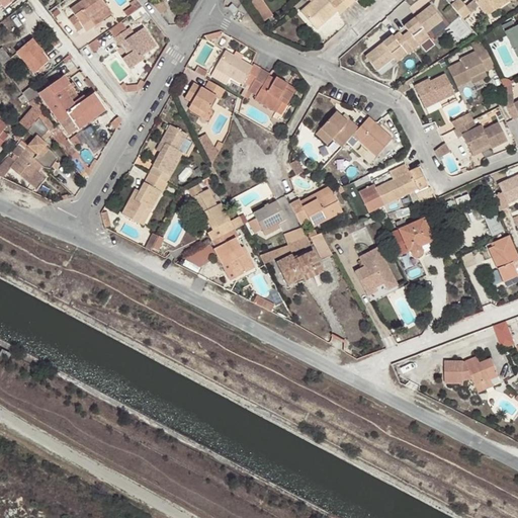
[(10,0),(0,0),(0,2),(4,8),(12,2),(10,0)]
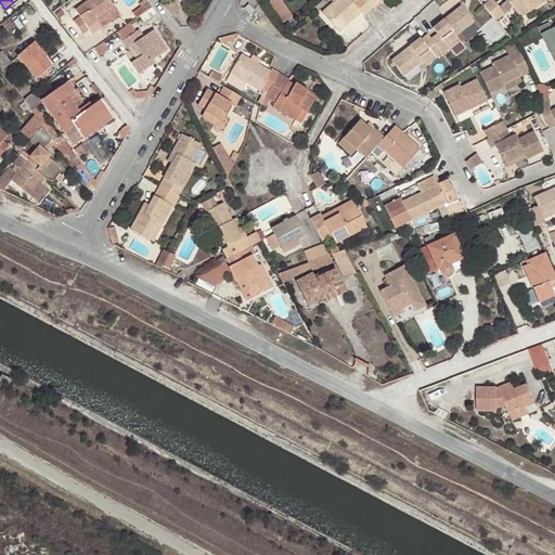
[(110,0),(89,0),(76,10),(80,16),(74,21),(84,34),(90,29),(89,27),(98,21),(100,24),(102,27),(120,13),(110,0)]
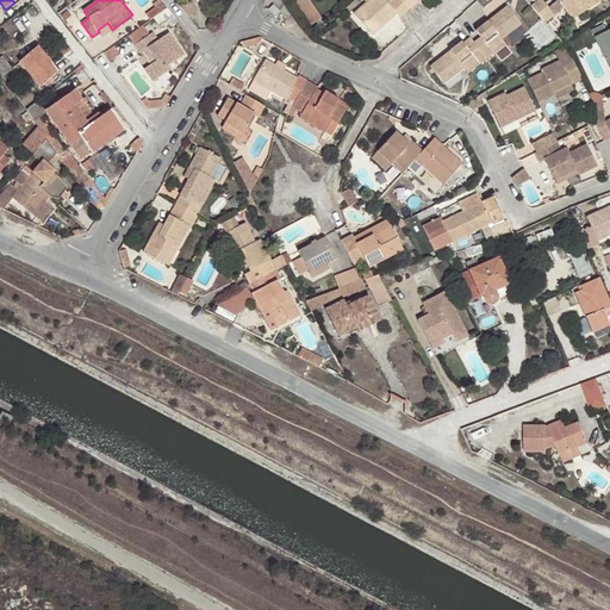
[(298,0),(293,4),(310,26),(319,19),(304,0),(298,0)]
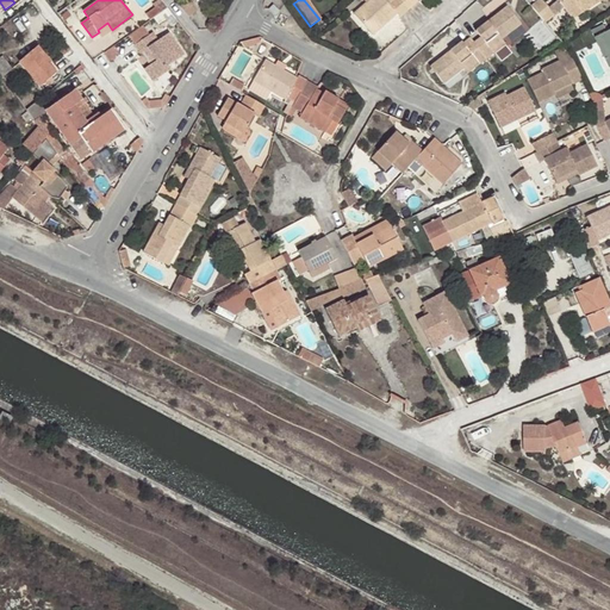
[(398,20),(408,12),(397,0),(393,0),(386,6),(383,2),(380,0),(369,0),(350,16),(369,37),(394,16),(398,20)]
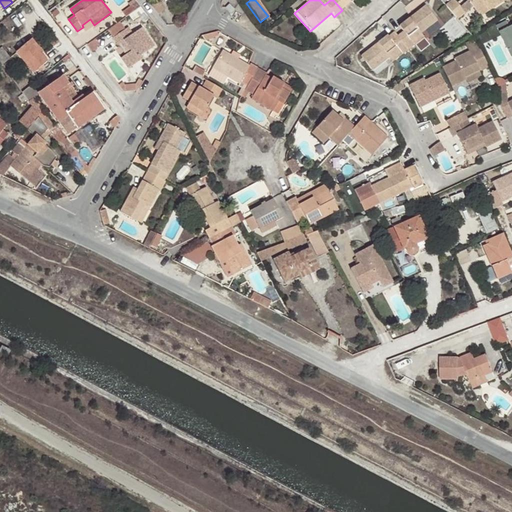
[(333,0),(342,10),(350,3),(347,0),(333,0)]
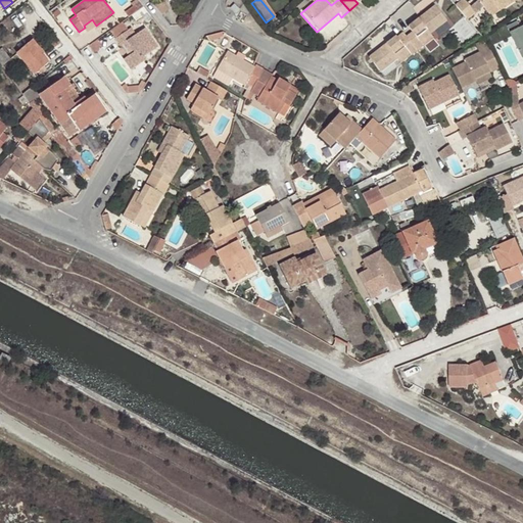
[(465,0),(461,0),(456,5),(467,17),(474,10),(465,0)]
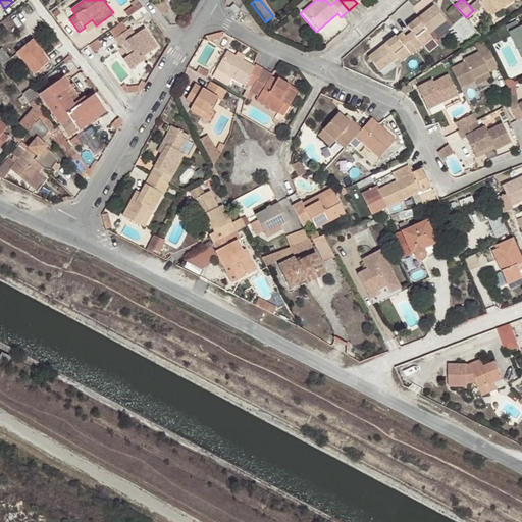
[(513,3),(511,0),(475,0),(487,19),(513,3)]
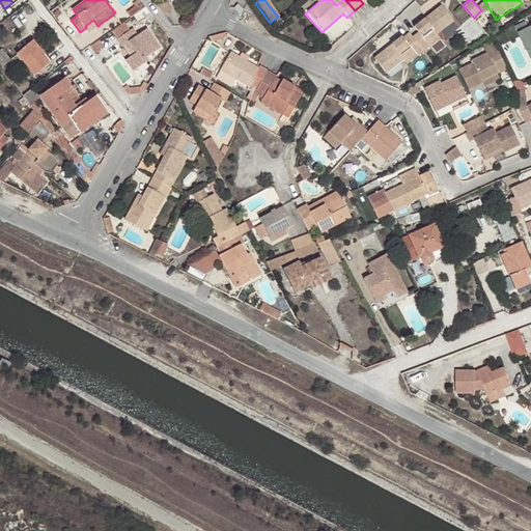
[(235,8),(240,15),(244,11),(239,5),(235,8)]
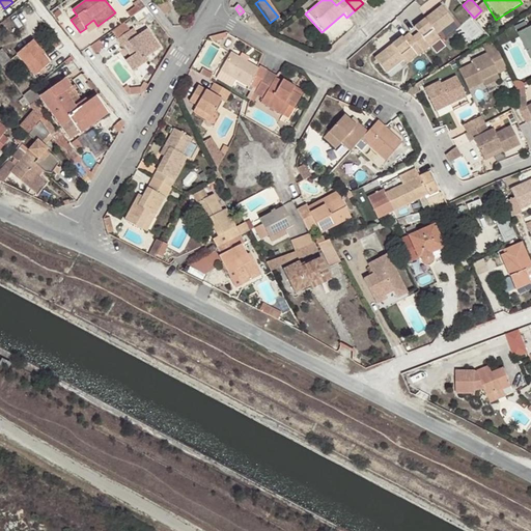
[(416,35),(410,39),(421,53),(428,48),(435,56),(444,48),(435,36),(451,24),(440,7),(412,29),(416,35)]
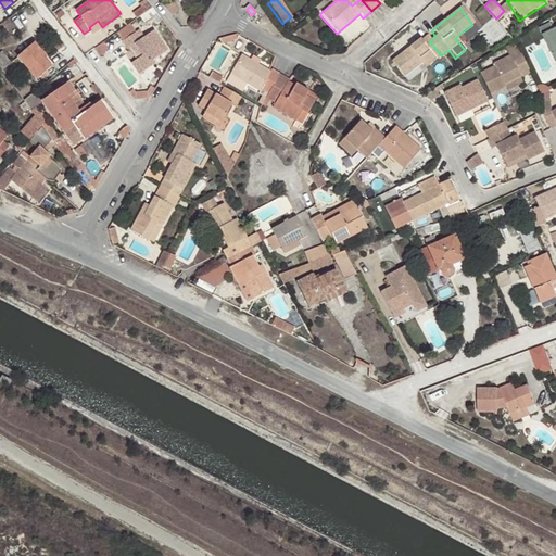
[(100,24),(98,21),(89,27),(90,29),(91,32),(100,24)]
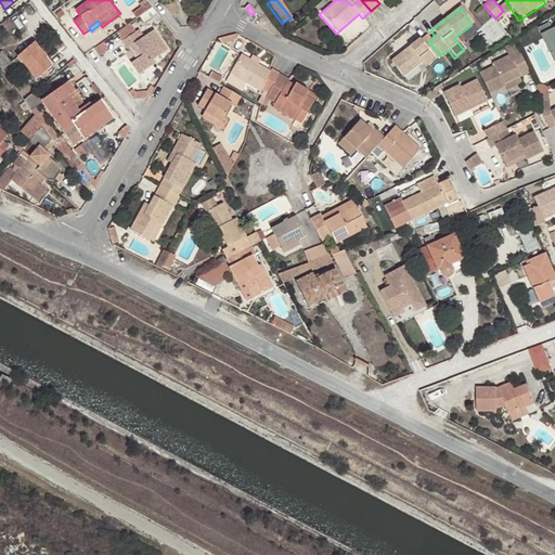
[(554,56),(554,28),(553,30),(550,24),(539,28),(553,59),(554,56)]
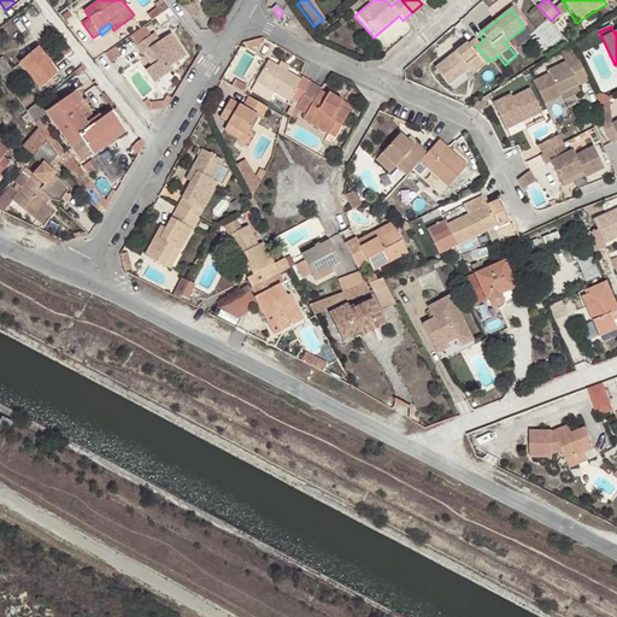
[(159,62),(152,66),(160,78),(174,70),(170,65),(188,54),(172,33),(162,40),(157,33),(137,46),(142,53),(150,48),(159,62)]
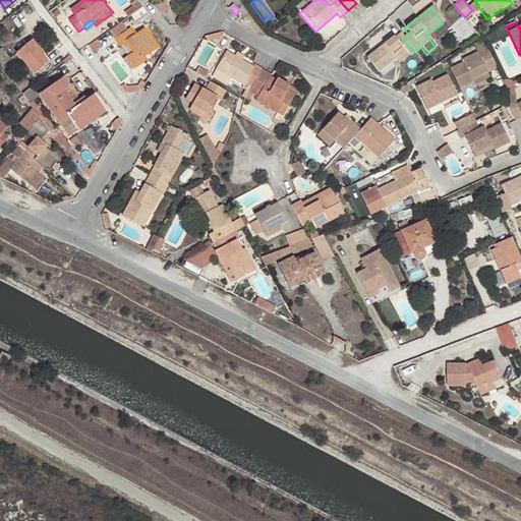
[(402,39),(399,35),(392,40),(391,39),(365,57),(378,72),(394,60),(404,52),(408,56),(413,52),(402,39)]
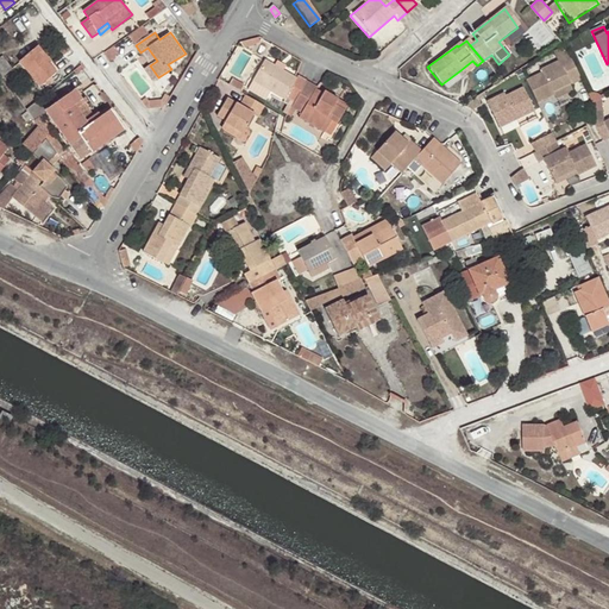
[(50,60),(39,46),(20,62),(39,87),(58,73),(49,61),(50,60)]
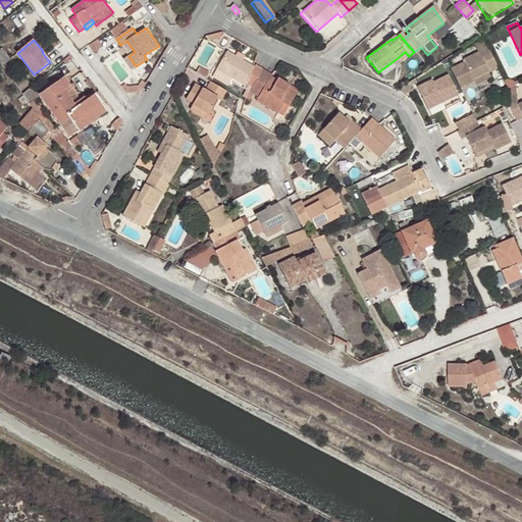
[(465,60),(451,68),(460,88),(476,80),(474,76),(488,69),(488,71),(498,67),(487,46),(463,58),(465,60)]
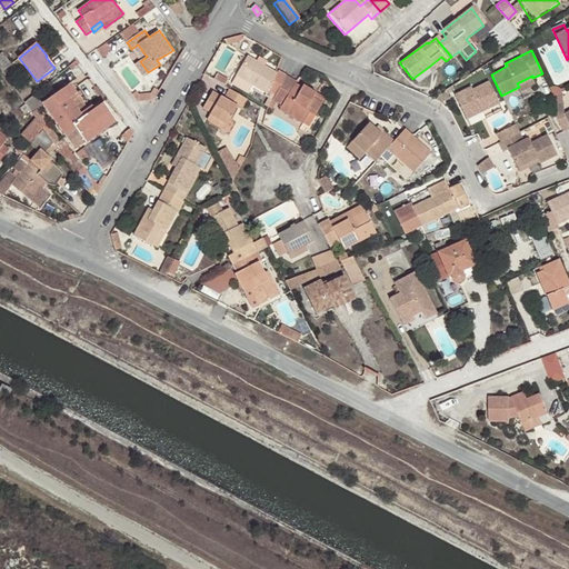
[(0,56),(0,67),(3,72),(12,66),(3,53),(0,56)]
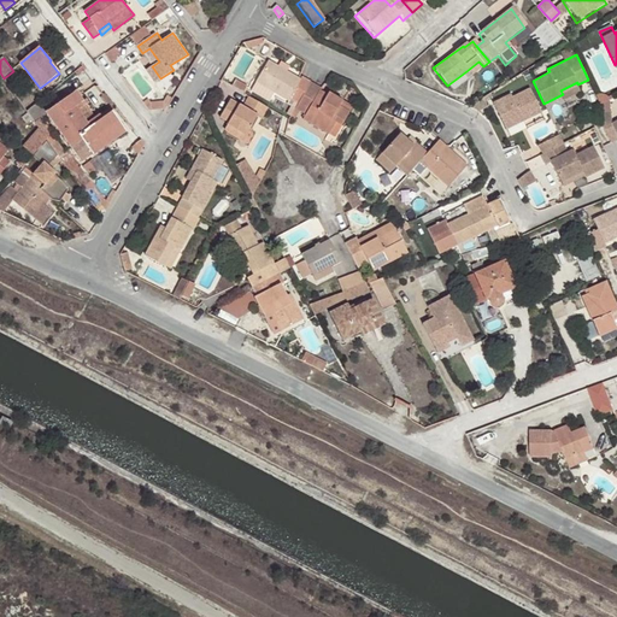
[(287,71),(292,64),(282,59),(277,66),(287,71)]
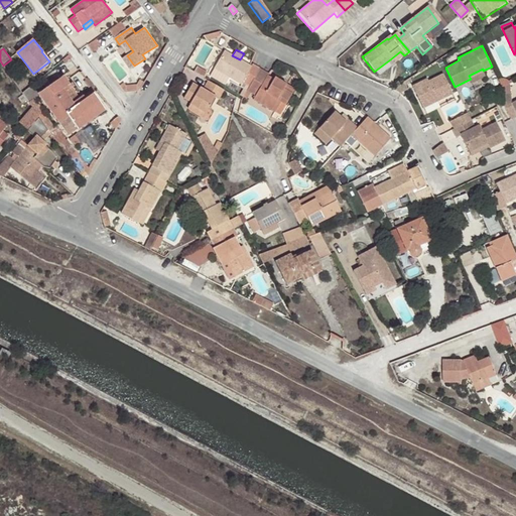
[(256,75),(260,68),(252,65),(251,67),(240,59),(232,55),(223,50),(214,68),(231,78),(242,85),(243,82),(250,86),(256,75)]
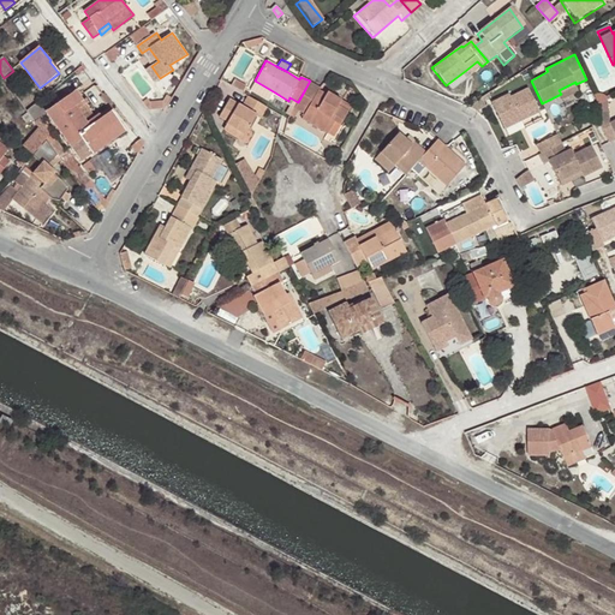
[(470,76),(482,66),(477,61),(465,71),(470,76)]
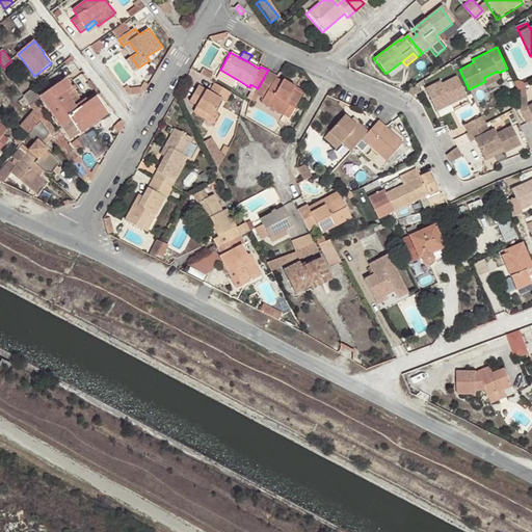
[(67,64),(74,59),(73,58),(72,55),(64,61),(67,64)]
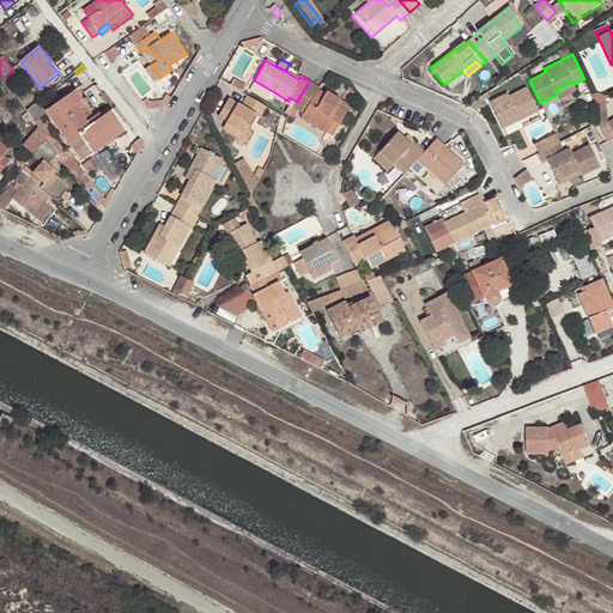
[(159,78),(151,66),(146,71),(155,82),(159,78)]
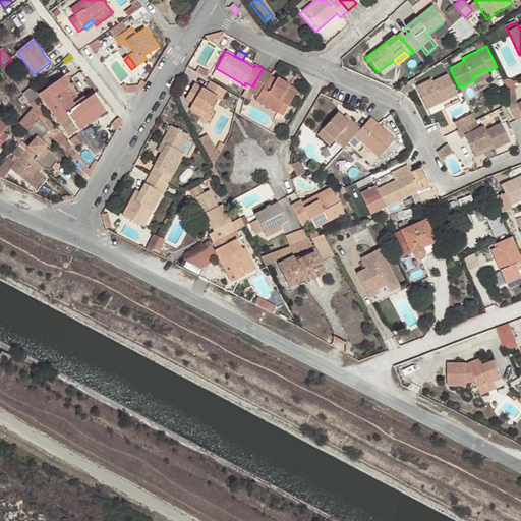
[(198,68),(195,73),(205,78),(208,73),(198,68)]
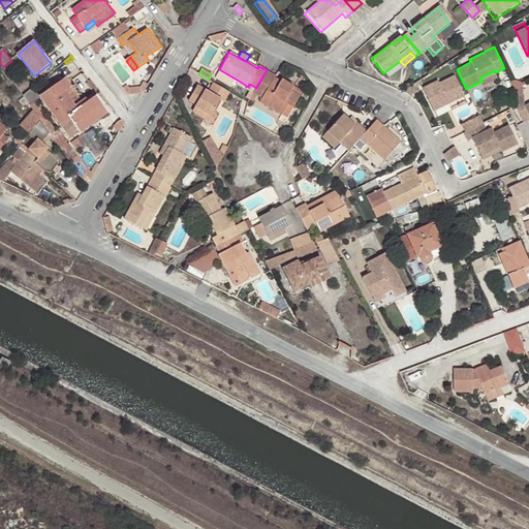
[(215,75),(234,86),(237,80),(219,69),(215,75)]
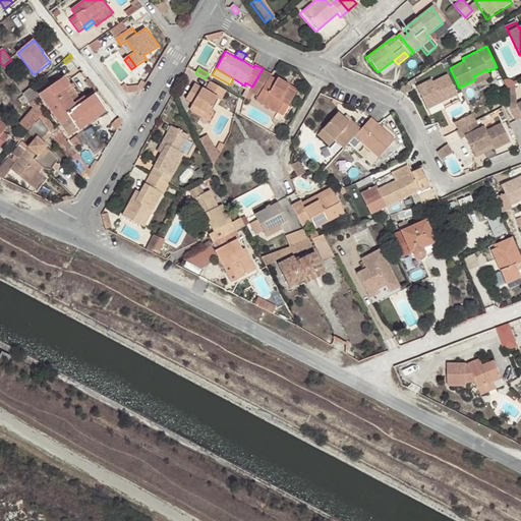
[(272,73),(263,68),(258,75),(252,87),(249,91),(258,96),(256,100),(280,112),(285,101),(290,104),(297,90),(287,84),(287,81),(278,76),(276,78),(270,76),(272,73)]
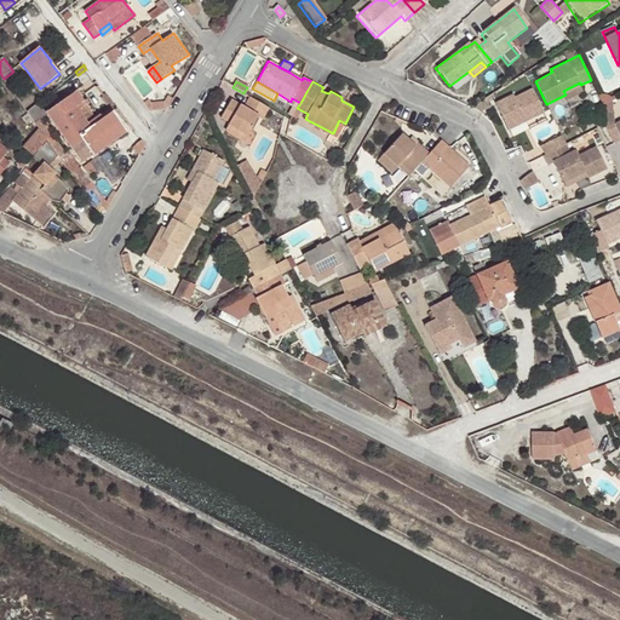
[(563,91),(566,95),(581,86),(580,85),(580,82),(563,91)]
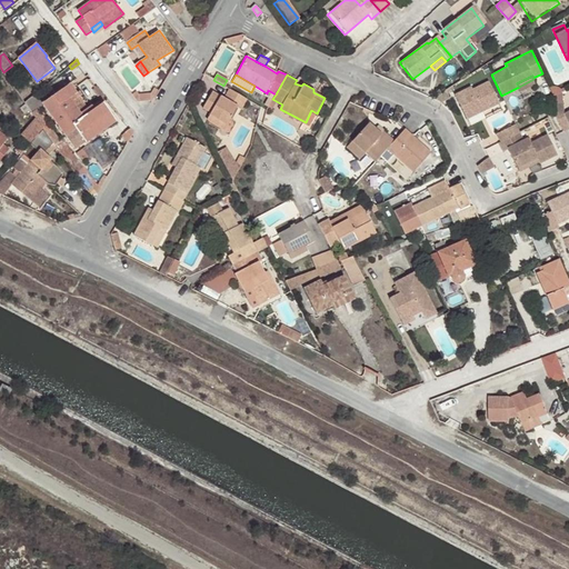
[(479,106),(481,111),(499,102),(487,80),(472,89),(470,86),(453,95),(463,113),(479,106)]
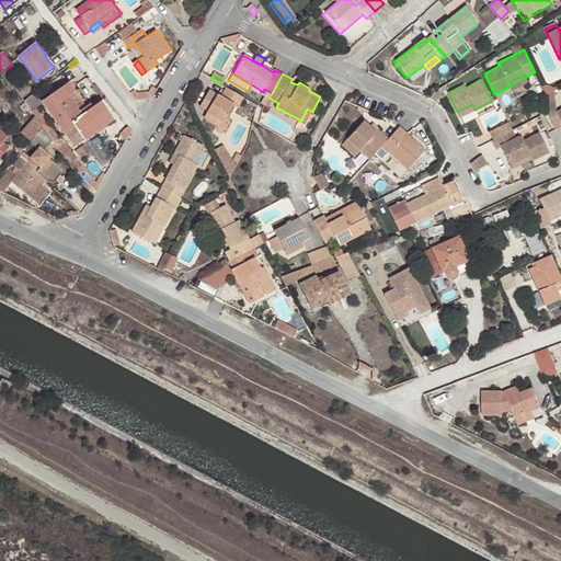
[(72,81),(69,83),(76,91),(78,90),(72,81)]
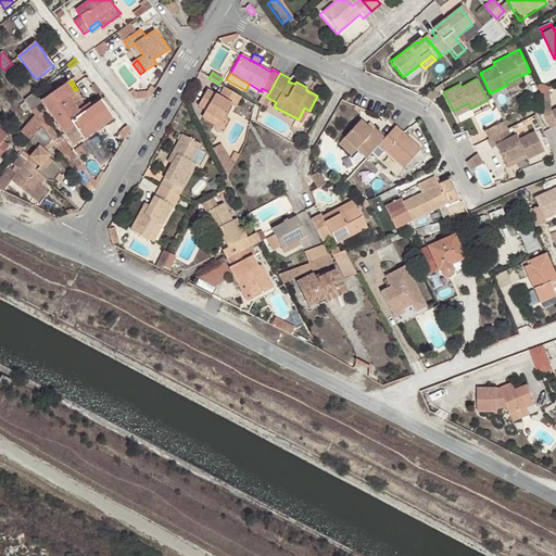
[(68,83),(42,101),(65,133),(75,126),(85,140),(115,118),(101,100),(92,106),(81,114),(78,111),(67,96),(75,90),(68,83)]
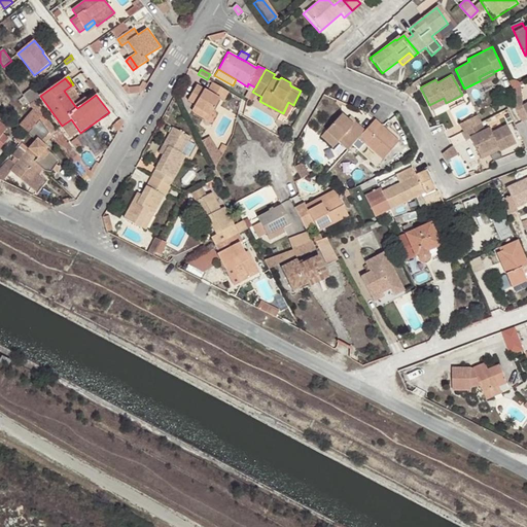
[(216,84),(212,82),(208,92),(205,96),(201,94),(204,90),(196,85),(187,101),(195,104),(192,107),(210,117),(220,99),(223,101),(229,92),(216,84)]
